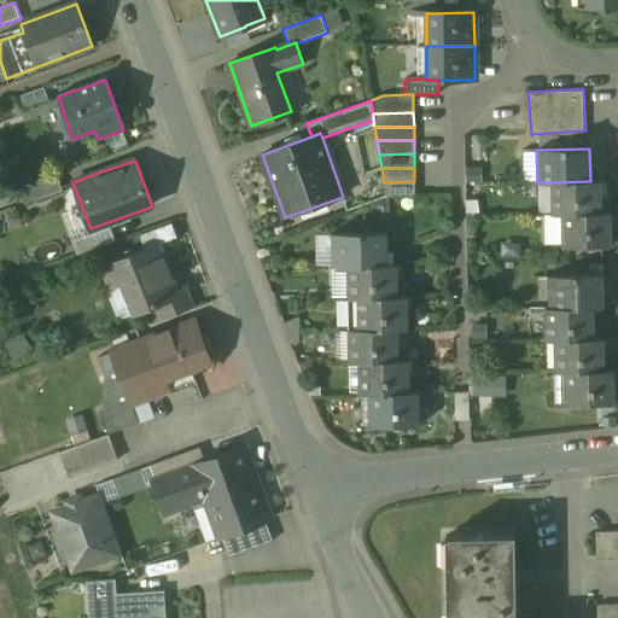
[(56,174),(18,187),(24,205),(62,191),(56,174)]
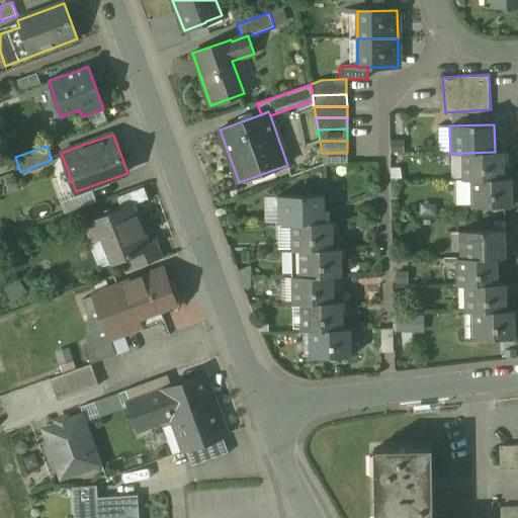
[(347,152),(322,153),(324,165),(348,165),(347,152)]
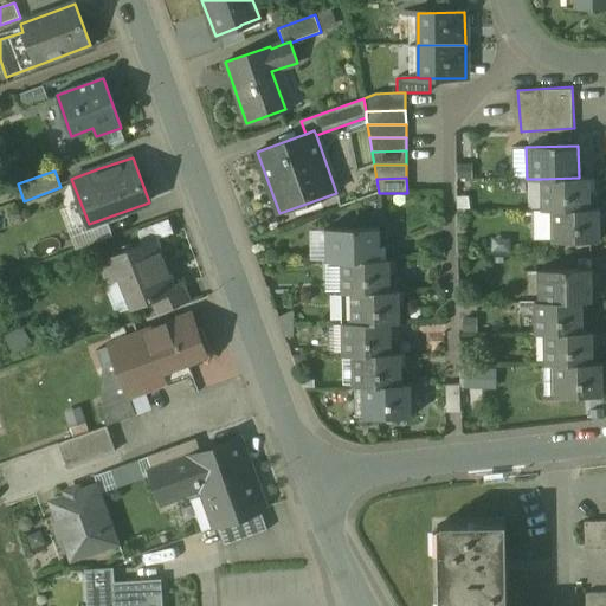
[(590,210),(588,178),(579,178),(541,179),(541,211),(556,210),(590,210)]
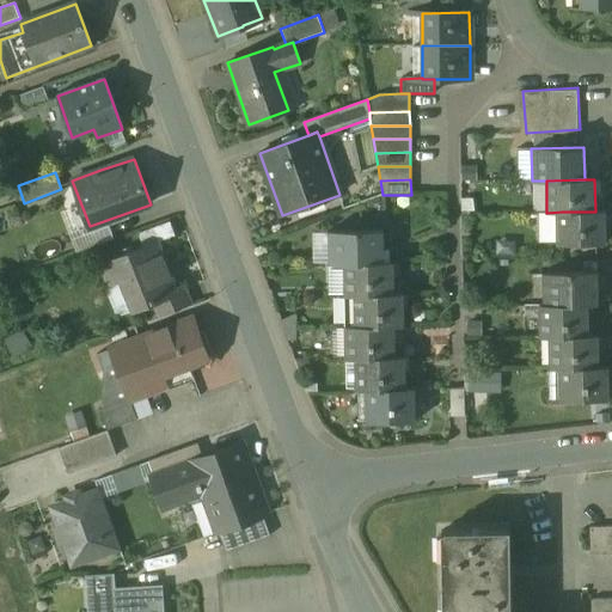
[(563,243),(562,212),(546,213),(538,213),(538,244),(563,243)]
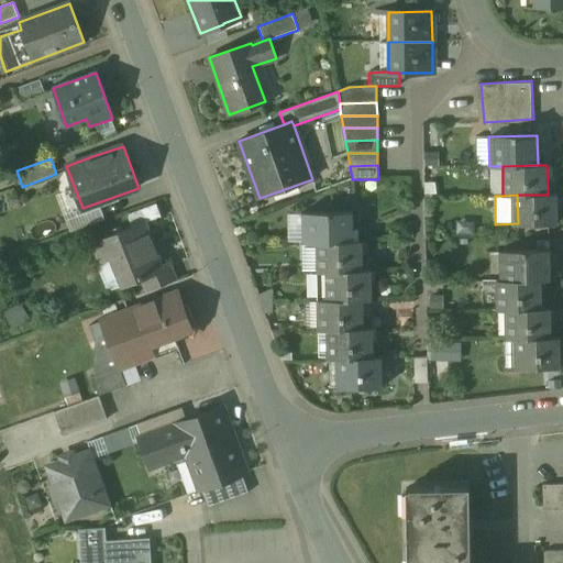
[(548,195),(517,195),(518,223),(558,223),(556,195),(548,195)]
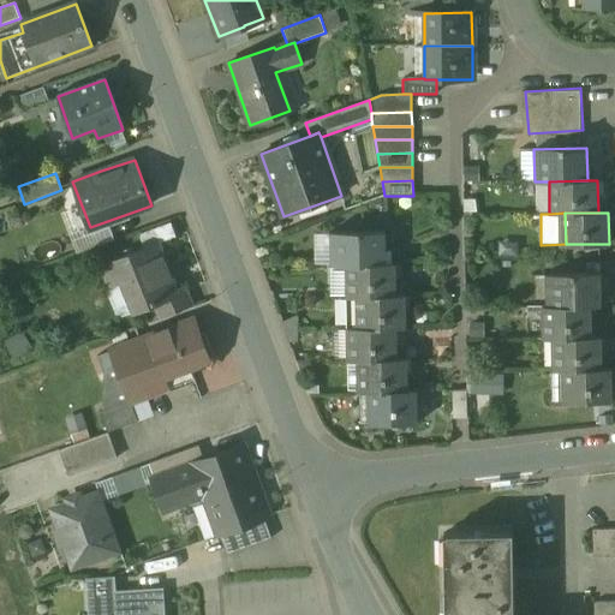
[(384,233),(330,234),(332,266),(346,266),(386,264),(384,233)]
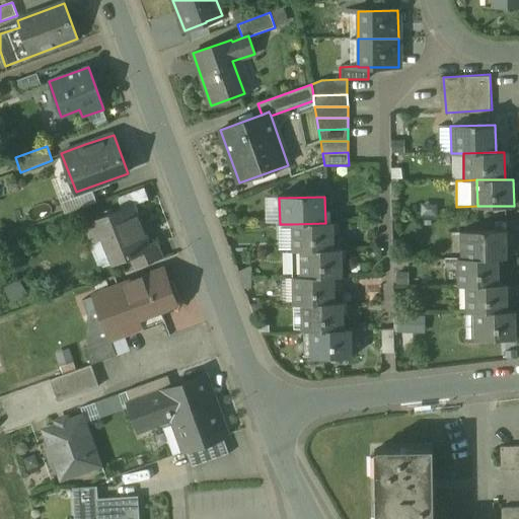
[(132,205),(86,222),(92,241),(105,236),(115,263),(132,256),(132,254),(148,248),(132,205)]
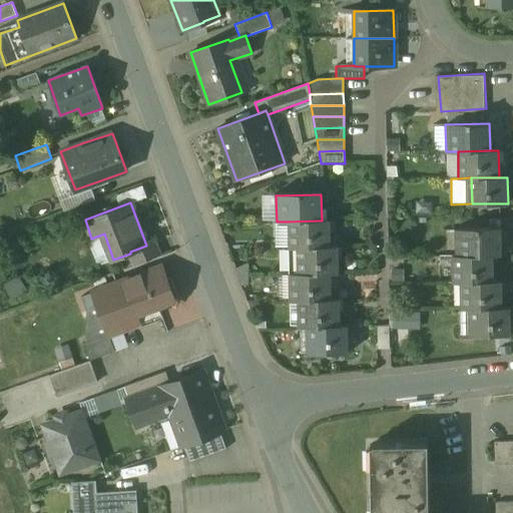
[(322,220),(289,221),(289,247),(297,247),(330,247),(330,220),(322,220)]
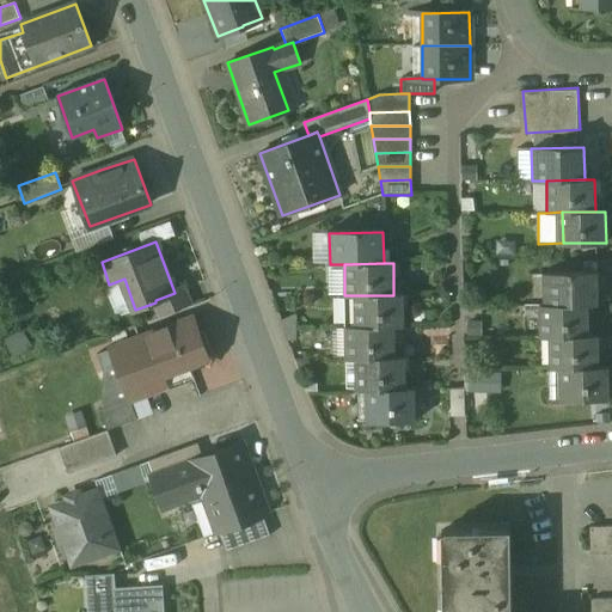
[(595,273),(543,274),(544,305),(587,305),(597,305),(595,273)]
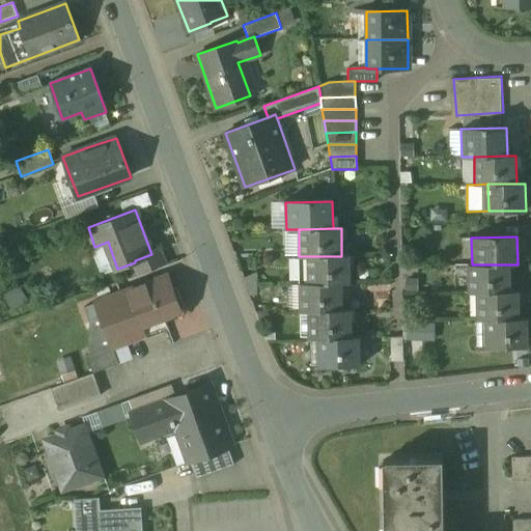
[(151,254),(135,260),(135,262),(139,274),(163,264),(159,252),(151,254)]
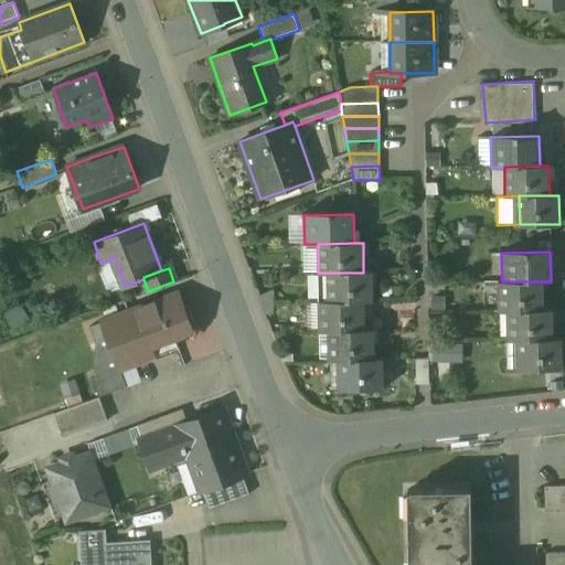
[(363,273),(327,273),(328,302),(363,301),(373,301),(373,272),(363,273)]
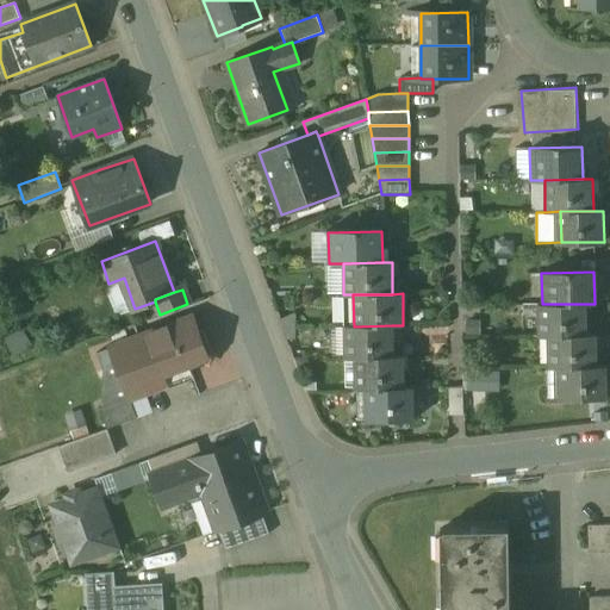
[(542,304),(537,305),(537,336),(547,336),(586,335),(585,304),(542,304)]
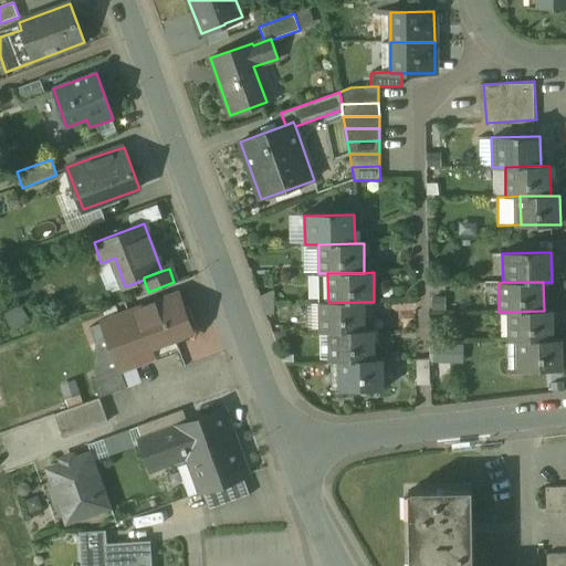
[(178,294),(90,328),(96,345),(108,339),(111,345),(125,339),(135,365),(154,357),(150,347),(191,331),(178,294)]
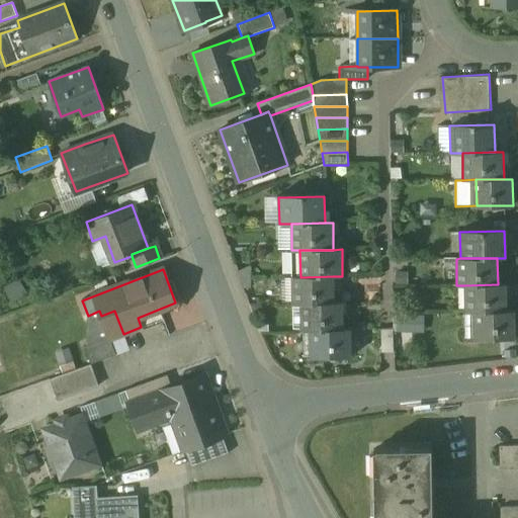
[(300,277),(291,277),(291,304),(300,304),(334,303),(333,276),(300,277)]
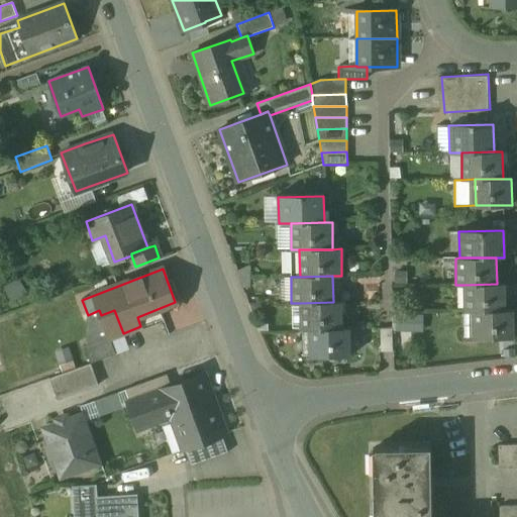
[(497,284),(463,285),(464,311),(472,311),(505,311),(505,284),(497,284)]
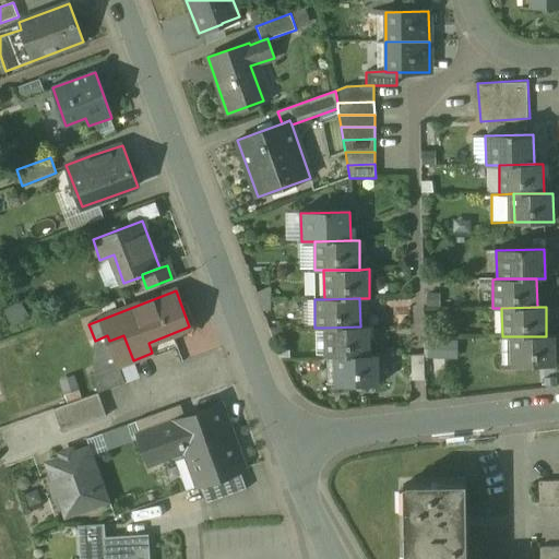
[(360,326),(324,328),(324,356),(334,356),(369,356),(369,326),(360,326)]
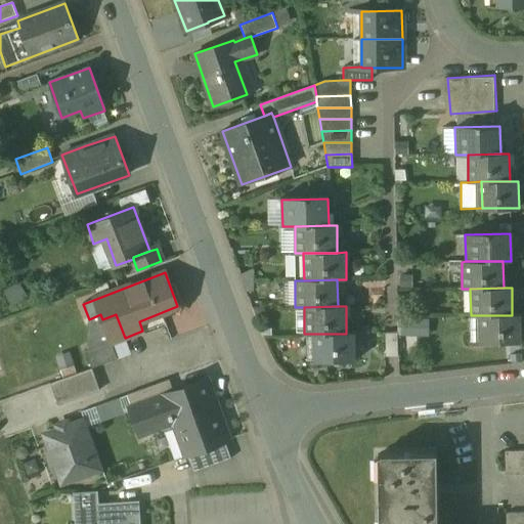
[(116,314),(102,319),(111,342),(111,343),(125,338),(116,314)]
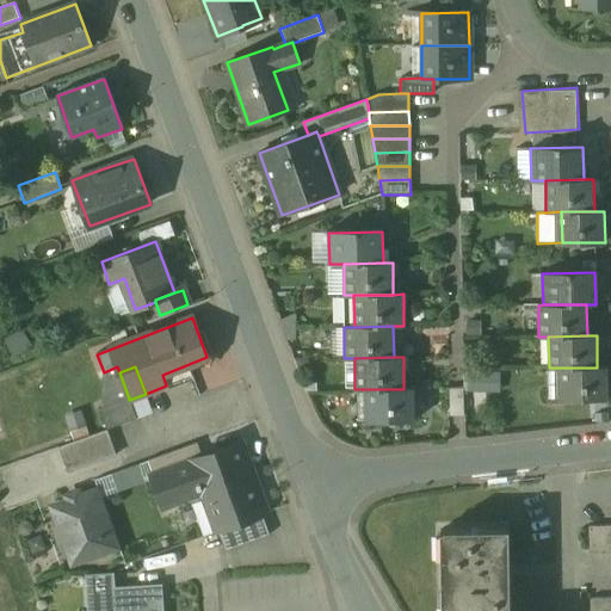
[(606,399),(606,366),(597,368),(557,368),(559,400),(606,399)]
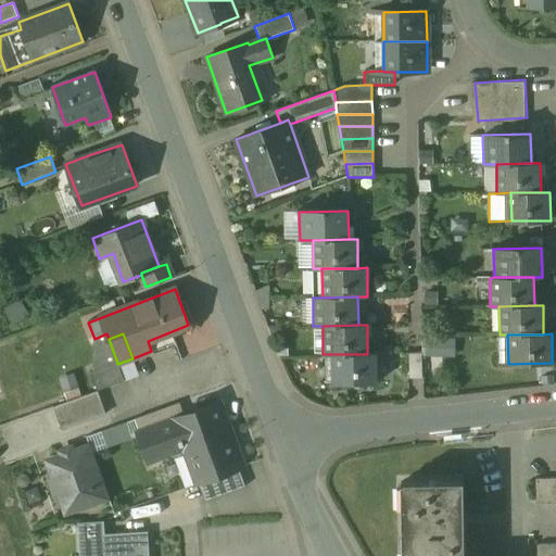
[(422,380),(421,353),(409,353),(409,380),(422,380)]
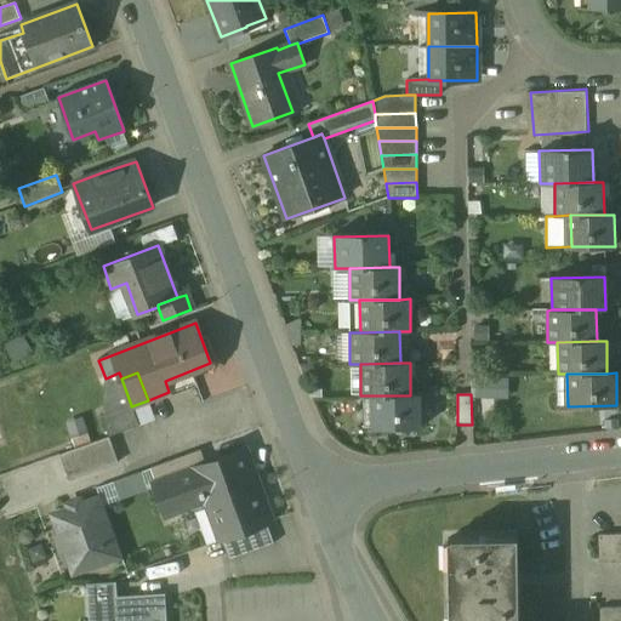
[(421,428),(420,396),(410,396),(371,396),(371,429),(421,428)]
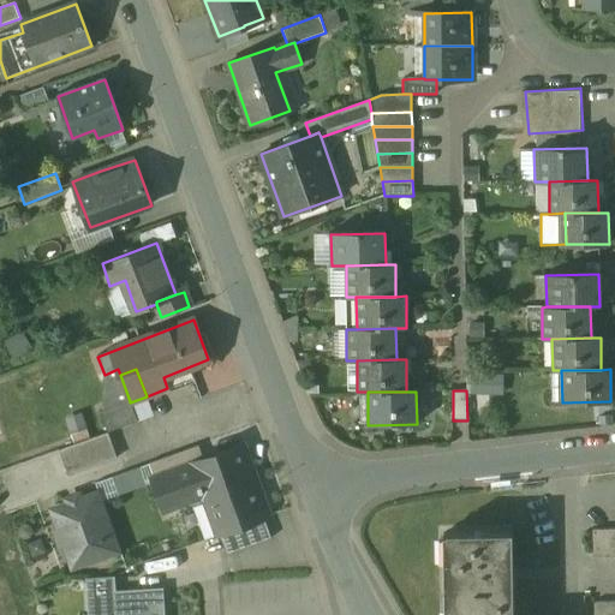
[(130,401),(100,412),(108,433),(137,422),(130,402),(130,401)]
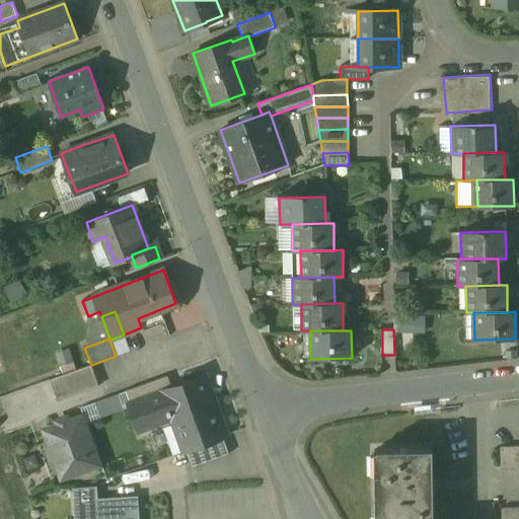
[(64,368),(75,364),(70,348),(59,352),(64,368)]
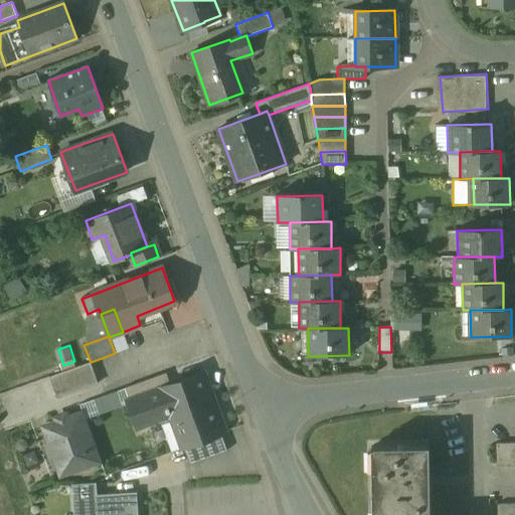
[(91,362),(49,377),(57,398),(99,384),(91,362)]
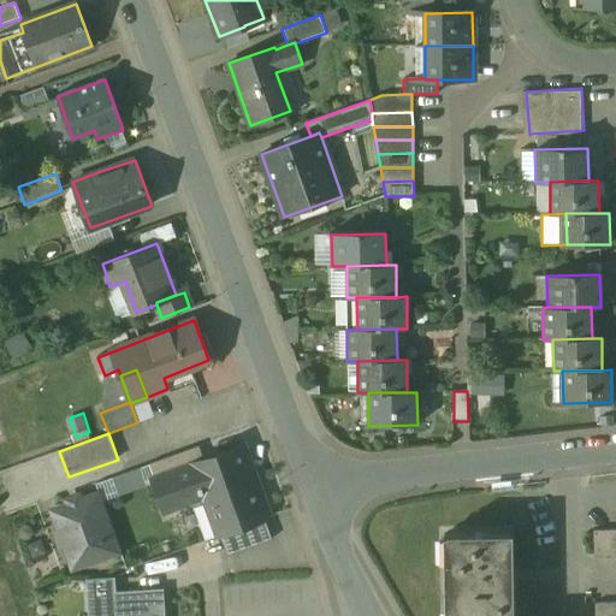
[(199,446),(149,465),(155,480),(205,462),(199,446)]
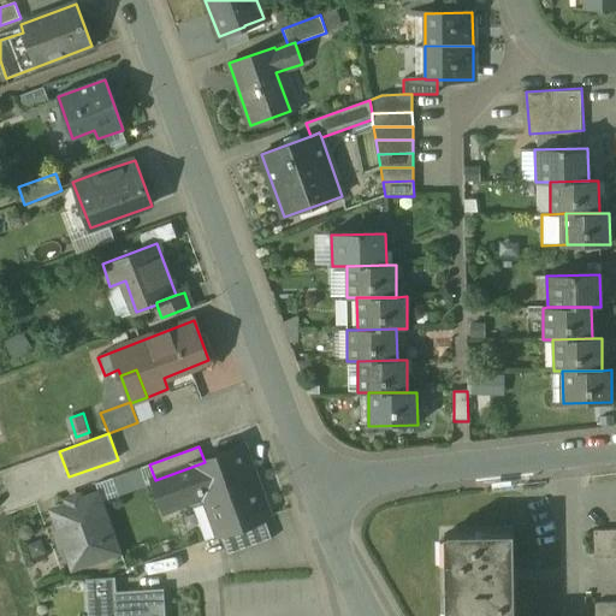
[(155,480),(154,480),(165,509),(211,492),(226,533),(267,519),(242,449),(205,462),(155,480)]
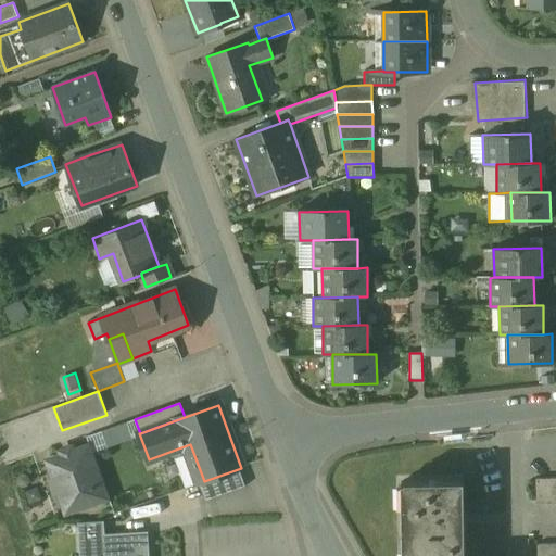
[(90,447),(49,462),(66,510),(108,496),(90,447)]
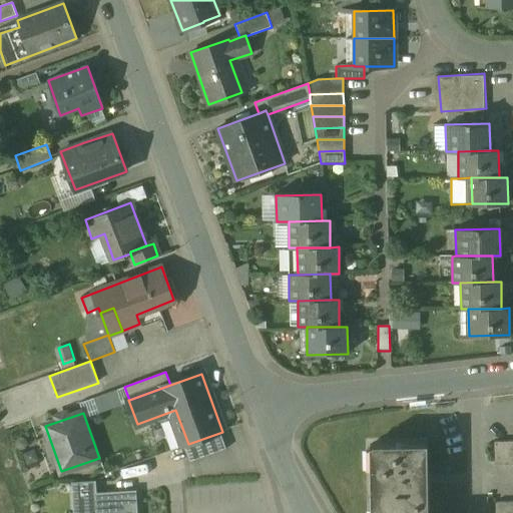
[(220,434),(183,447),(189,463),(226,449),(220,434)]
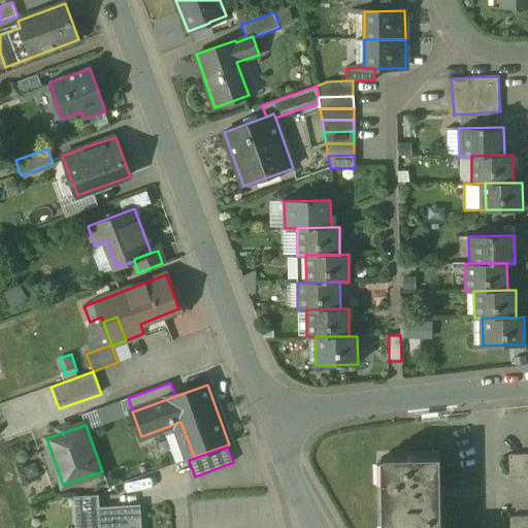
[(527,454),(508,455),(508,479),(527,477),(527,454)]
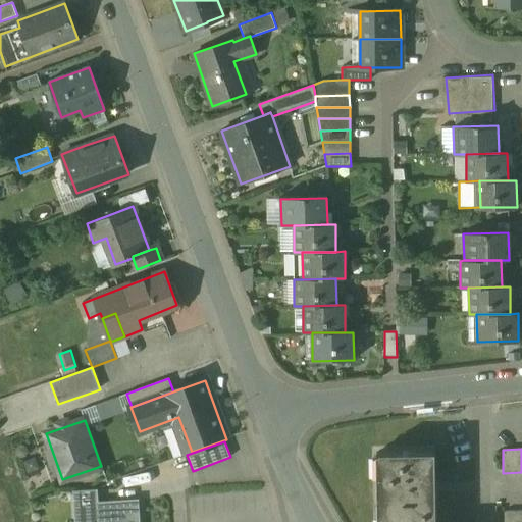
[(435,521),(434,452),(377,453),(378,502),(383,502),(383,521),(435,521)]
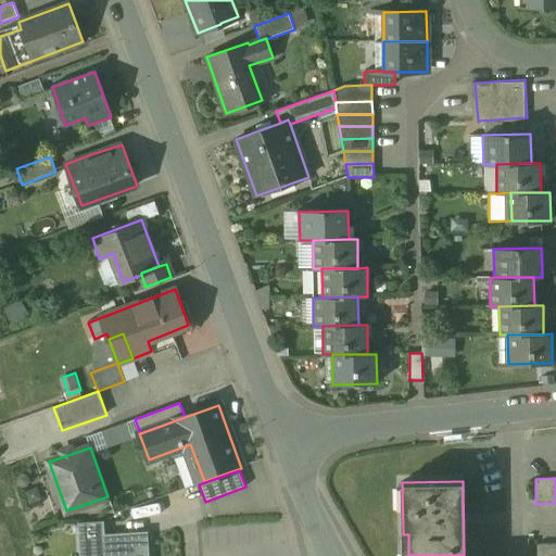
[(102,522),(79,523),(80,544),(104,543),(103,535),(102,522)]
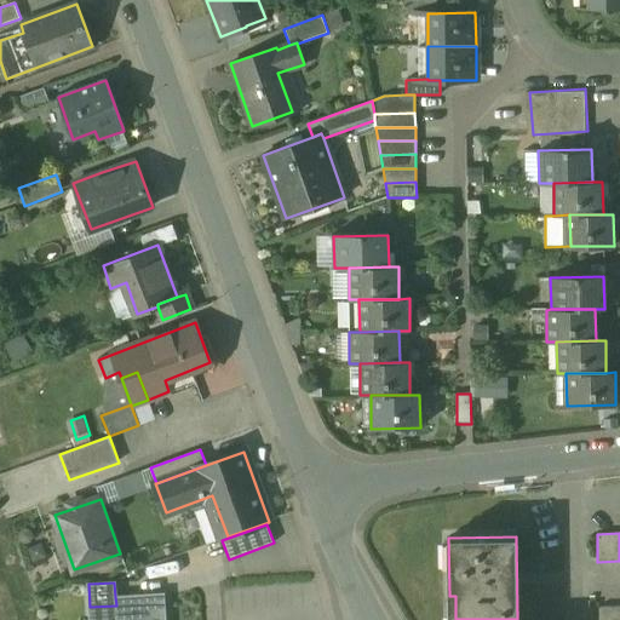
[(164,619),(162,595),(115,597),(116,606),(90,607),(90,619),(164,619)]
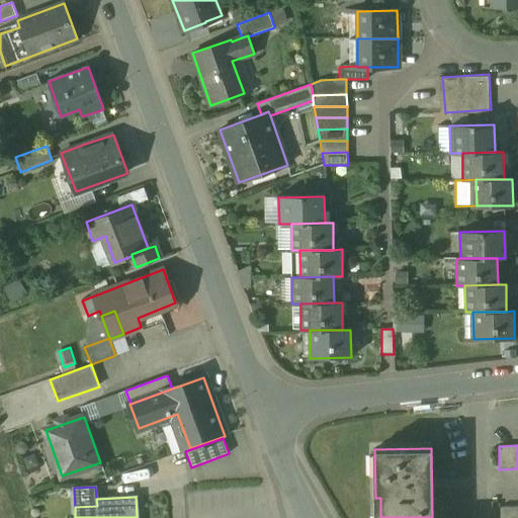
[(517,517),(517,507),(500,508),(500,517),(517,517)]
